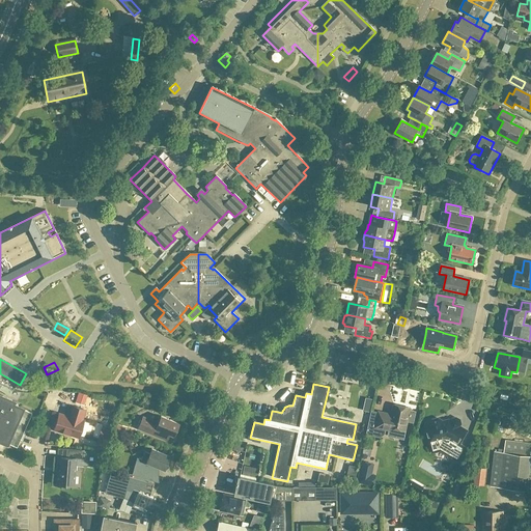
[(0,441),(17,448),(32,414),(11,406),(12,402),(0,397),(0,441)]
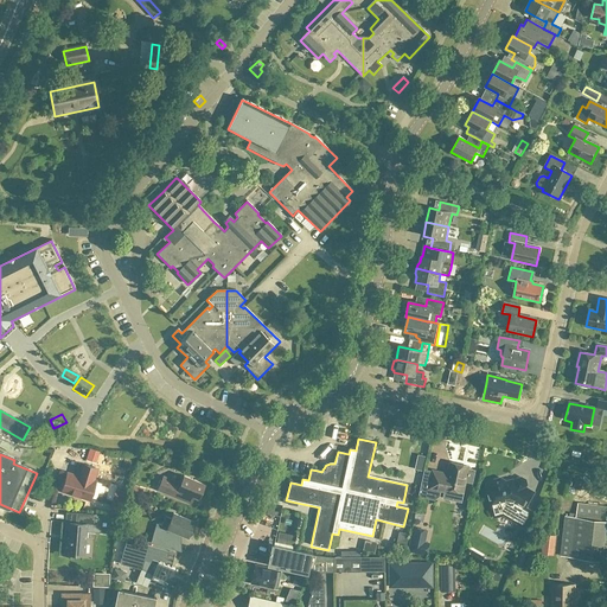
[(433,472),(429,490),(441,492),(445,493),(443,499),(461,503),(464,493),(466,483),(472,484),(475,471),(468,470),(470,467),(449,464),(448,474),(446,475),(441,474),(433,472)]
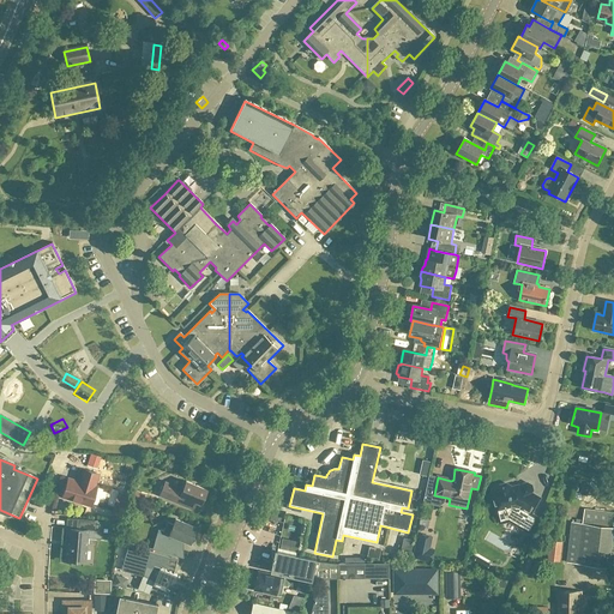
[(94,488),(97,475),(84,471),(79,485),(68,481),(62,498),(91,506),(96,489),(94,488)]
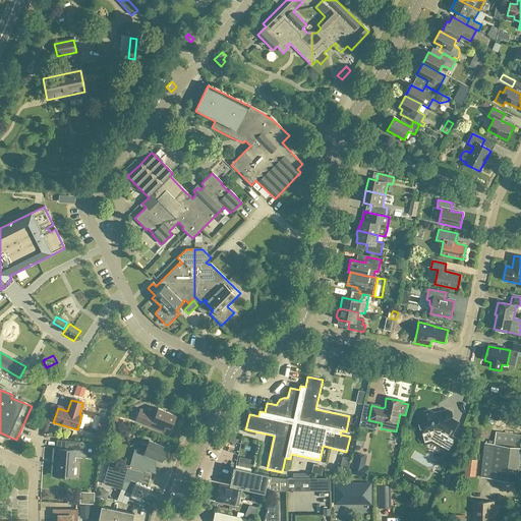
[(158,409),(155,416),(140,410),(135,421),(163,432),(166,426),(170,428),(175,416),(158,409)]
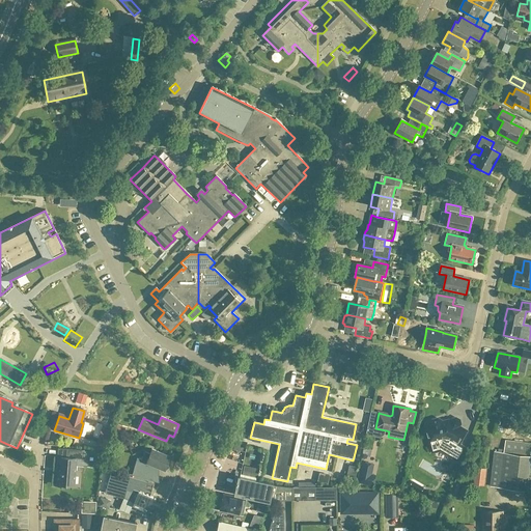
[(427,430),(430,443),(438,441),(440,450),(458,460),(459,458),(457,457),(463,448),(458,445),(466,431),(458,427),(460,424),(459,421),(456,419),(452,420),(450,424),(442,426),(441,422),(438,420),(432,421),(430,424),(431,428),(427,430)]
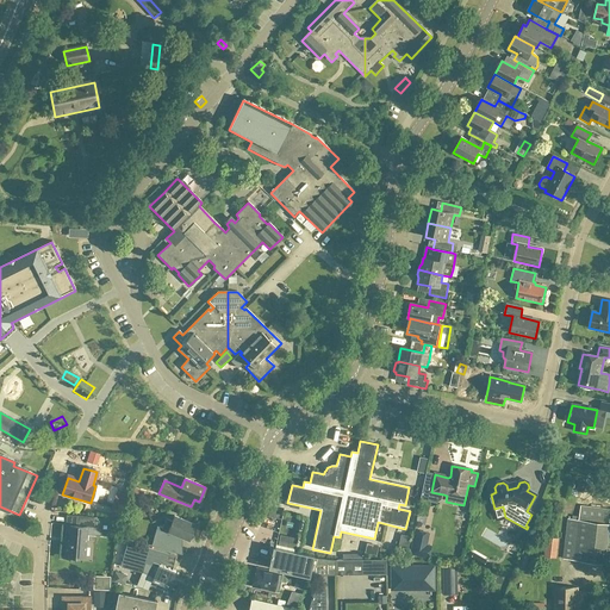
[(147,492),(134,489),(131,496),(144,499),(147,492)]
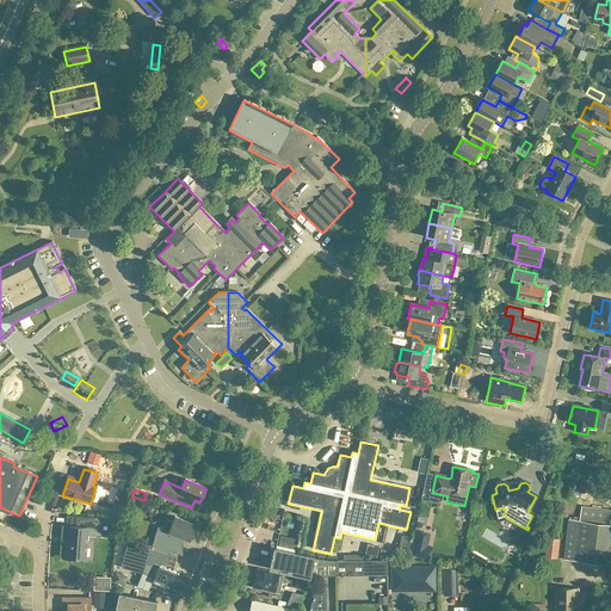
[(127,508),(117,505),(113,517),(123,520),(127,508)]
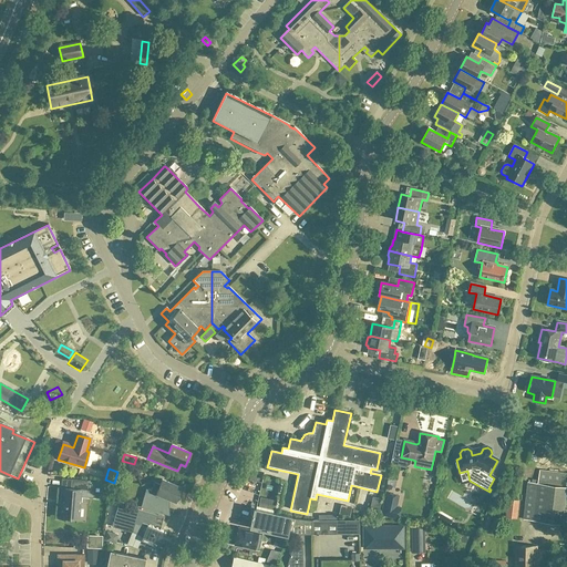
[(566,487),(566,488),(566,486),(566,474),(539,472),(538,484),(527,483),(523,521),(563,525),(566,492),(566,487)]
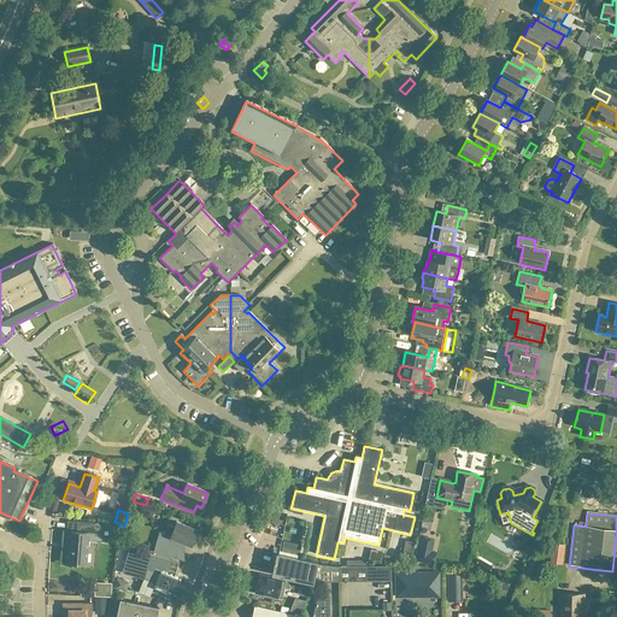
[(66,532),(64,564),(86,565),(87,541),(88,534),(97,535),(95,541),(113,542),(115,526),(98,524),(78,523),(78,533),(66,532)]
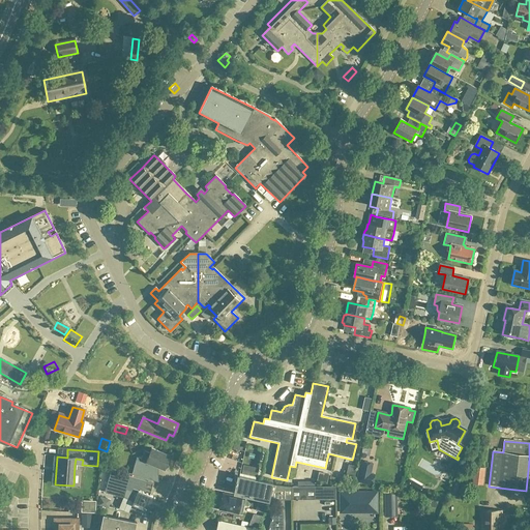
[(151,449),(149,453),(144,451),(141,460),(137,458),(131,475),(154,481),(156,473),(154,469),(155,466),(164,469),(169,457),(151,449)]
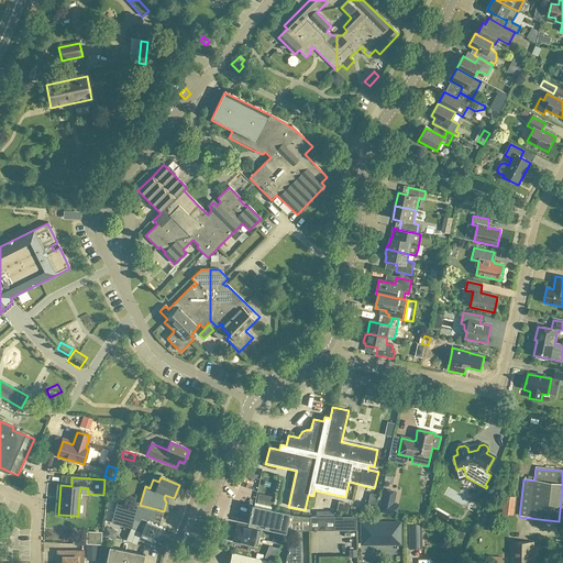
[(378,511),(396,516),(398,505),(394,504),(396,493),(383,489),(378,511)]
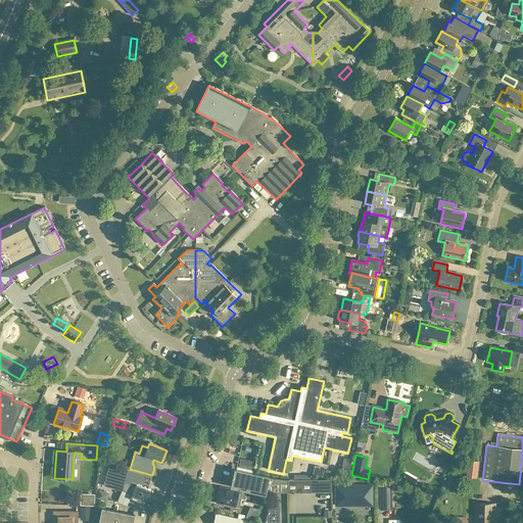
[(240,461),(238,469),(252,472),(253,464),(240,461)]
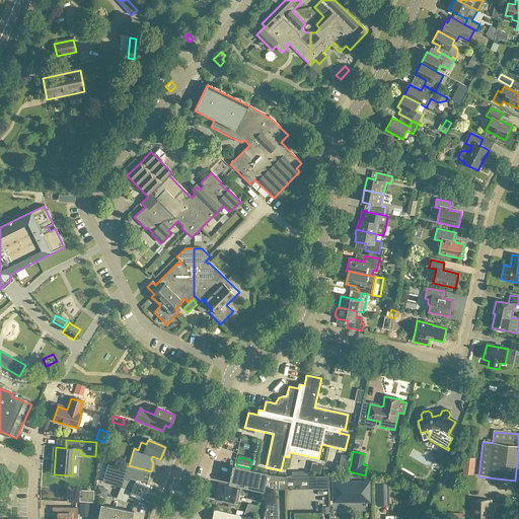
[(473,459),(465,458),(464,466),(472,467),(473,459)]
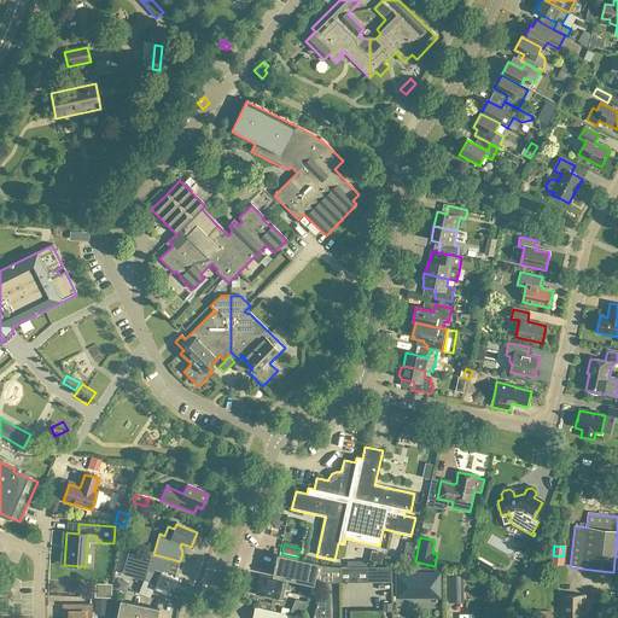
[(153,589),(170,596),(178,579),(174,578),(175,573),(170,572),(173,563),(129,551),(122,575),(144,581),(145,584),(152,587),(156,586),(153,589)]
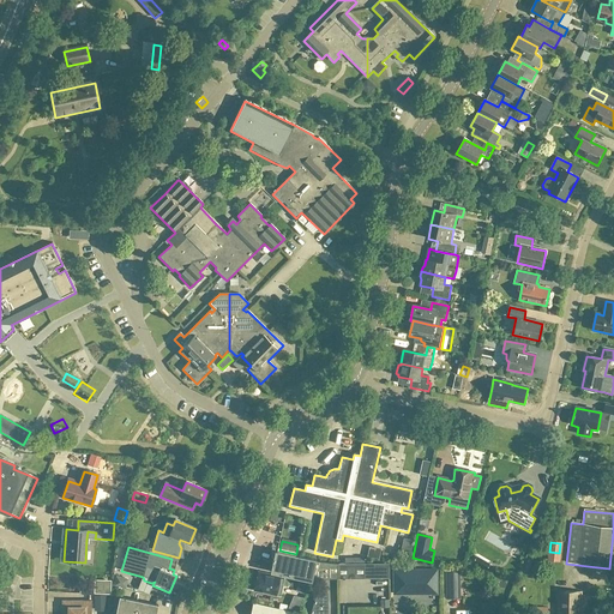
[(269,573),(280,576),(311,582),(315,560),(274,551),(269,573)]
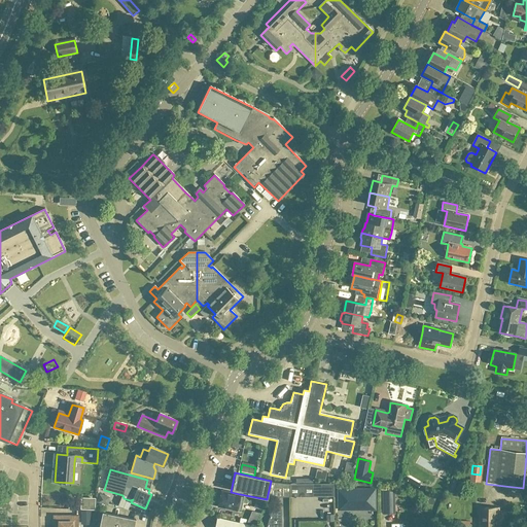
[(290,497),(290,485),(274,483),(268,498),(290,497)]
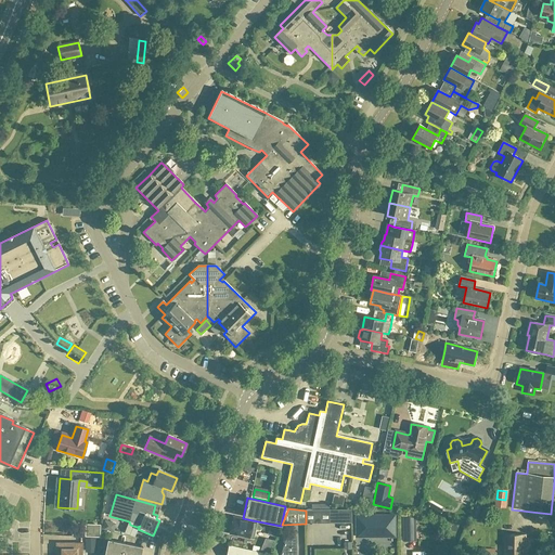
[(306,511),(306,524),(351,524),(351,510),(306,511)]
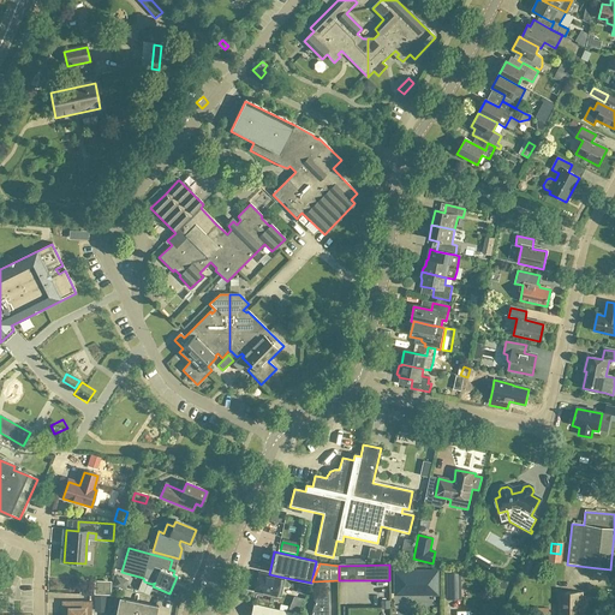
[(412,584),(412,596),(439,595),(437,571),(394,572),(395,584),(412,584)]
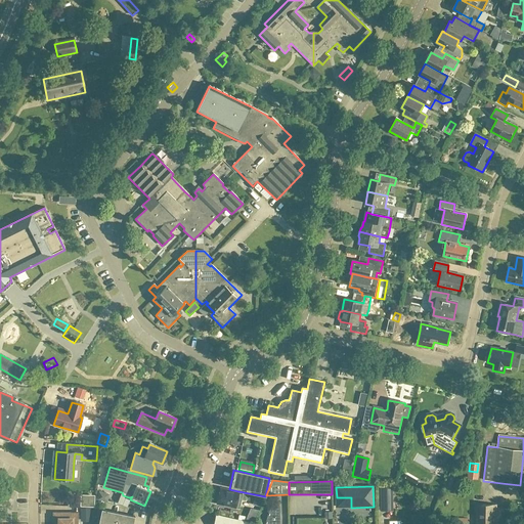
[(220,488),(217,505),(235,509),(238,510),(243,494),(238,493),(238,492),(220,488)]
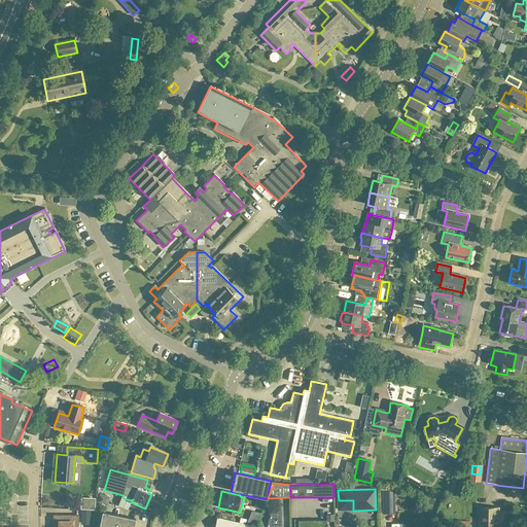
[(109,497),(99,495),(98,503),(108,505),(109,497)]
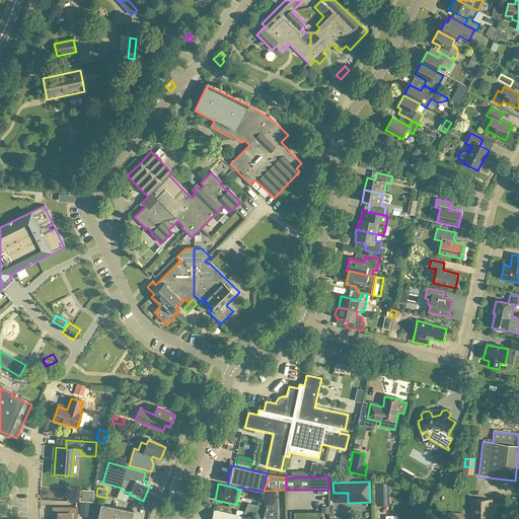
[(377,489),(377,497),(387,496),(387,488),(377,489)]
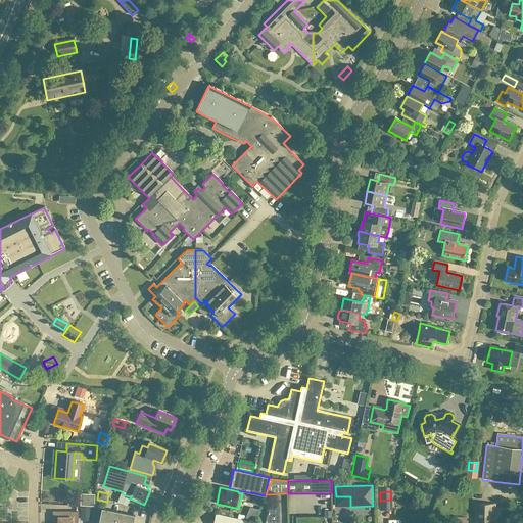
[(497,522),(497,516),(494,516),(494,504),(474,504),(473,522),(497,522)]
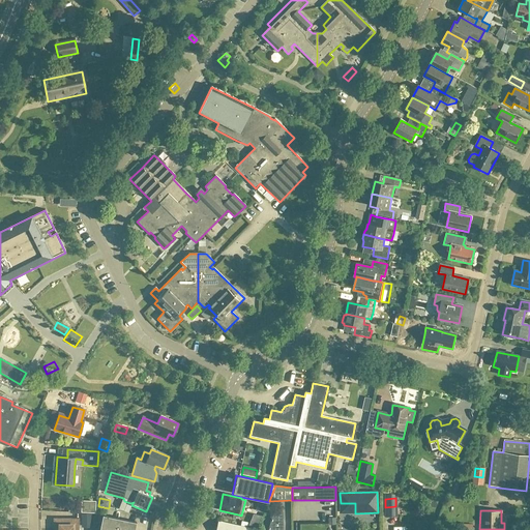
[(273,512),(271,520),(267,529),(283,529),(283,520),(283,514),(283,512),(273,512)]
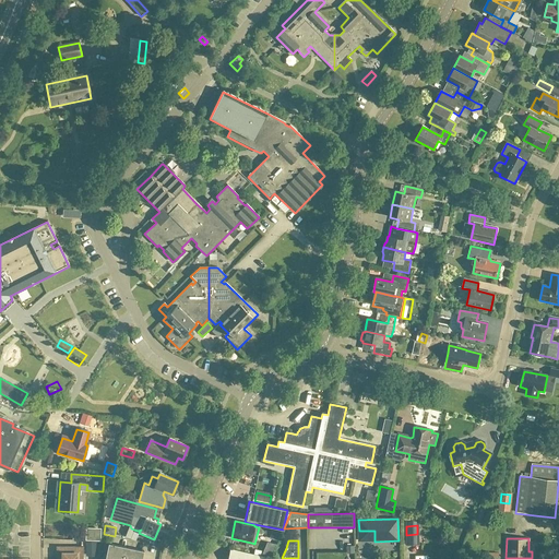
[(96,543),(85,543),(85,557),(96,557),(96,543)]
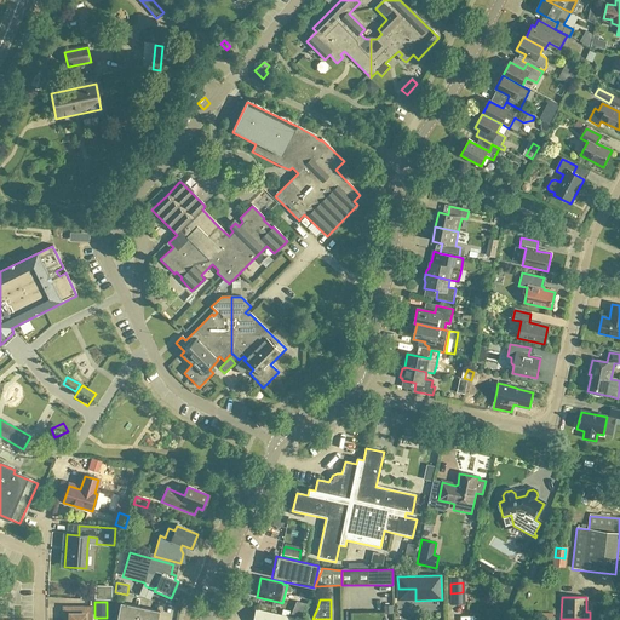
[(158,619),(160,612),(120,603),(116,619),(158,619)]
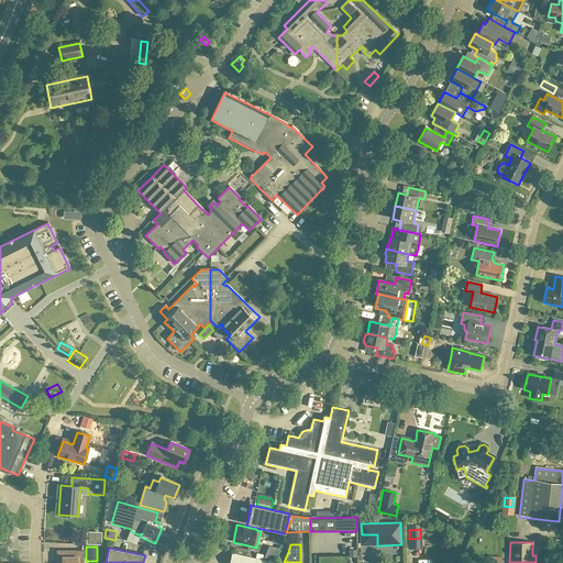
[(58,553),(58,562),(81,562),(81,553),(58,553)]
